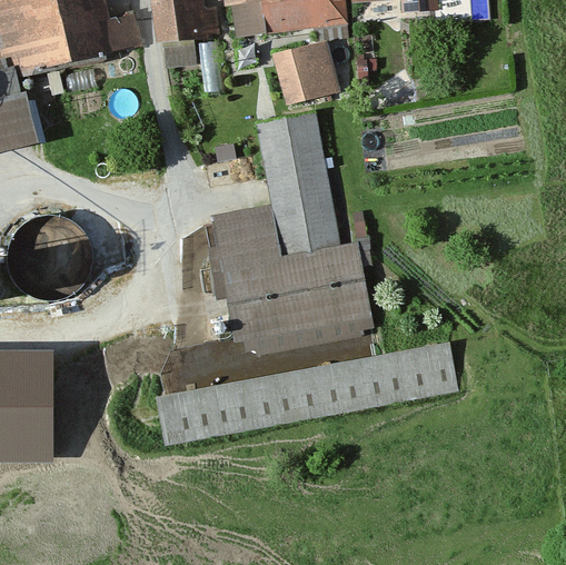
[(0,0),(0,53),(2,60),(3,60),(7,70),(12,69),(15,79),(144,43),(135,12),(108,20),(101,0),(0,0)]
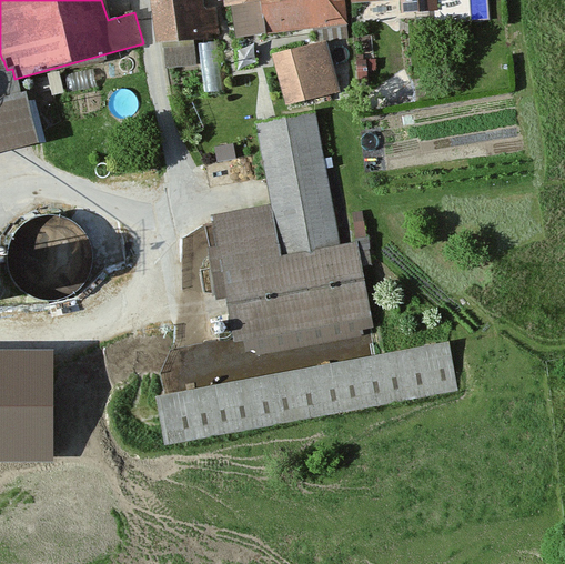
[(199,10),(198,0),(148,0),(153,42),(159,42),(160,49),(165,48),(167,67),(195,64),(193,41),(220,38),(217,8),(199,10)]
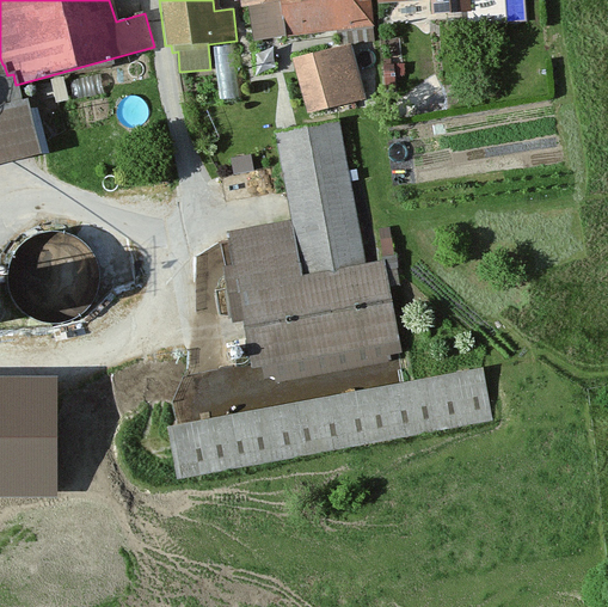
[(375,26),(372,0),(237,0),(238,8),(247,7),(252,41),(375,26)]
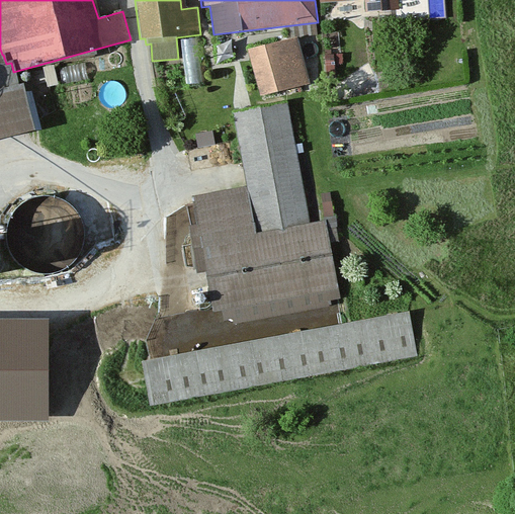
[(397,9),(396,0),(320,0),(320,3),(353,0),(364,0),(365,12),(397,9)]
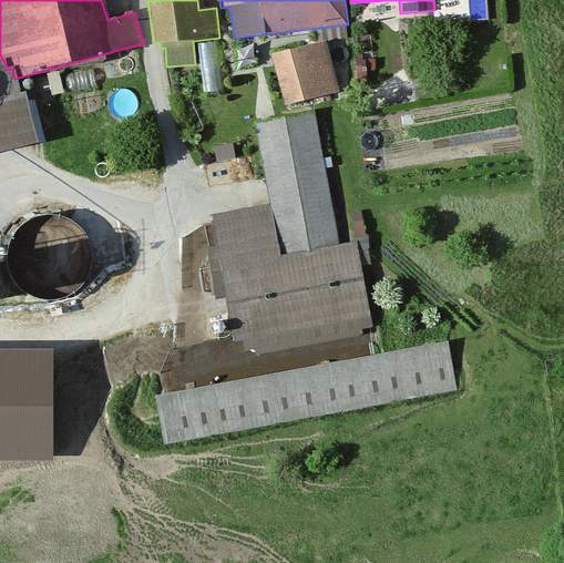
[(338,89),(324,40),(270,55),(285,104),(338,89)]
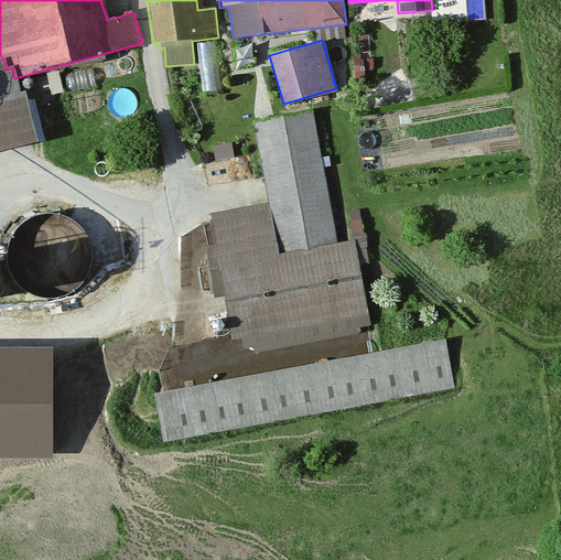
[(365,58),(354,60),(355,73),(366,72),(365,58)]
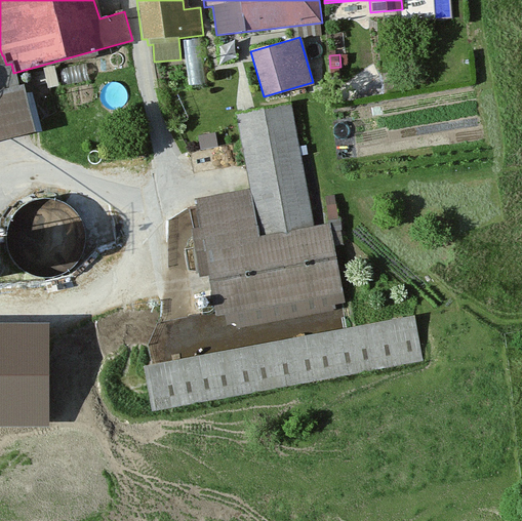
[(6,65),(3,55),(2,55),(0,55),(0,138),(30,131),(18,87),(17,87),(13,73),(11,64),(6,65)]
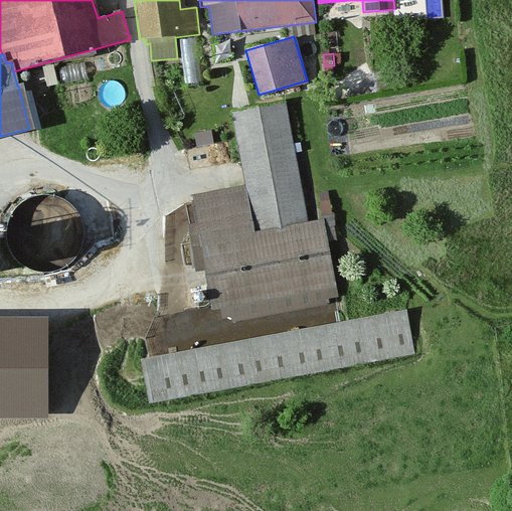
[(309,221),(286,101),(230,112),(244,184),(191,194),(196,221),(187,223),(196,271),(204,269),(211,308),(221,306),(223,316),(339,294),(324,218),(309,221)]
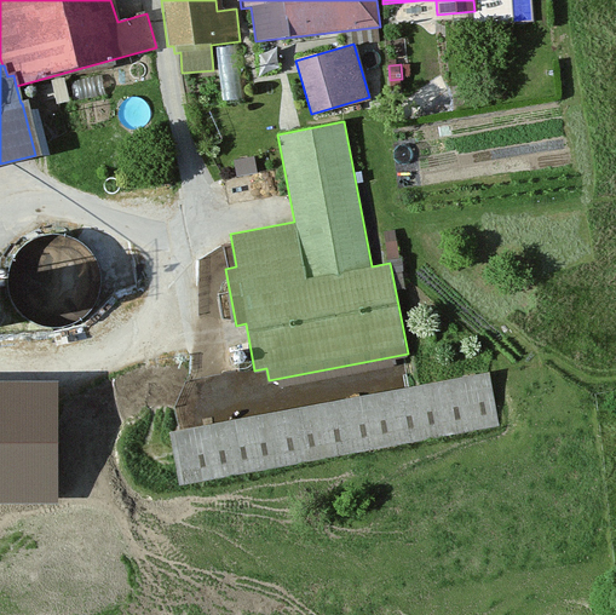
[(99,288),(99,269),(91,253),(78,240),(61,234),(42,235),(26,242),(13,256),(6,272),(7,292),(15,308),(29,321),(46,327),(64,326),(81,319),(93,305),(99,288)]
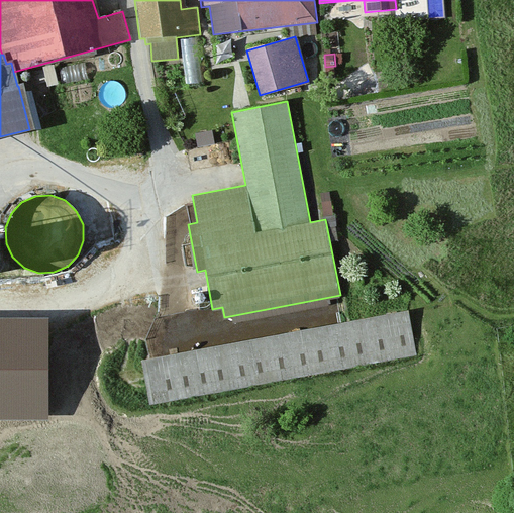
[(411,310),(144,358),(151,398),(418,349),(411,310)]
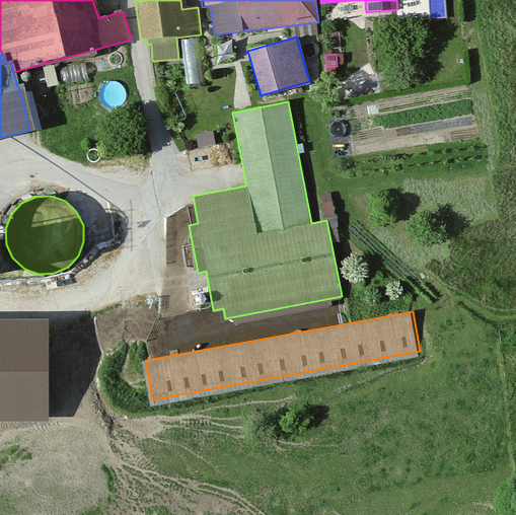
[(46,322),(0,321),(0,412),(46,412),(46,322)]
